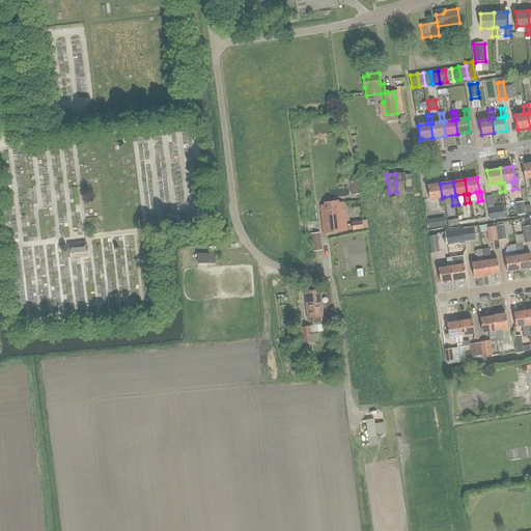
[(440,184),(427,186),(429,200),(439,198),(440,207),(445,206),(444,197),(442,198),(440,184)]
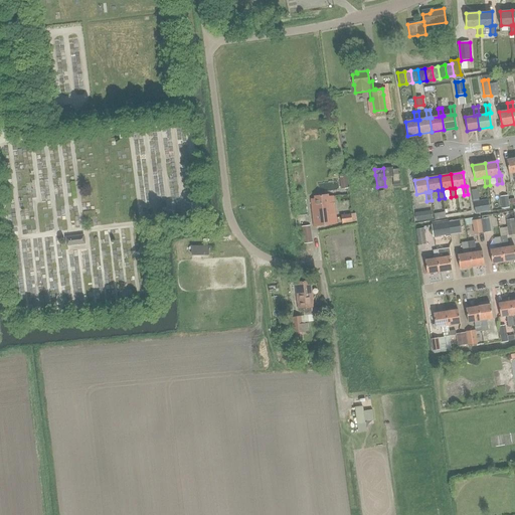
[(315,225),(337,223),(334,197),(330,197),(329,195),(315,196),(315,199),(312,199),(315,225)]
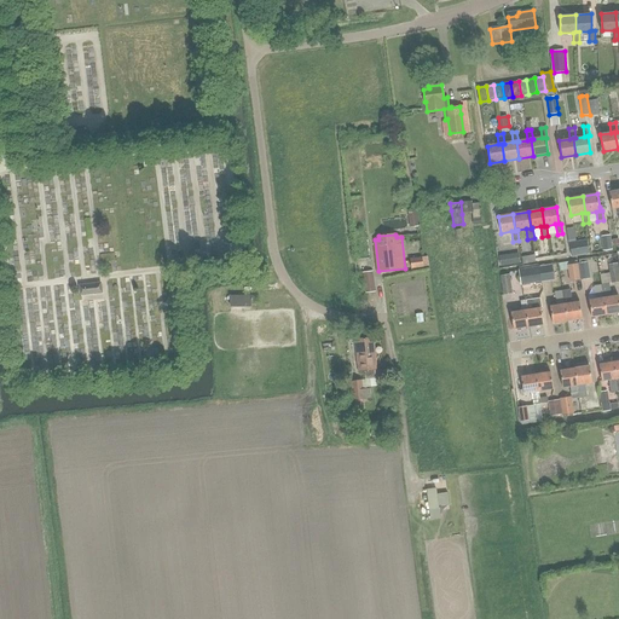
[(609,236),(602,237),(605,252),(612,250),(609,236)]
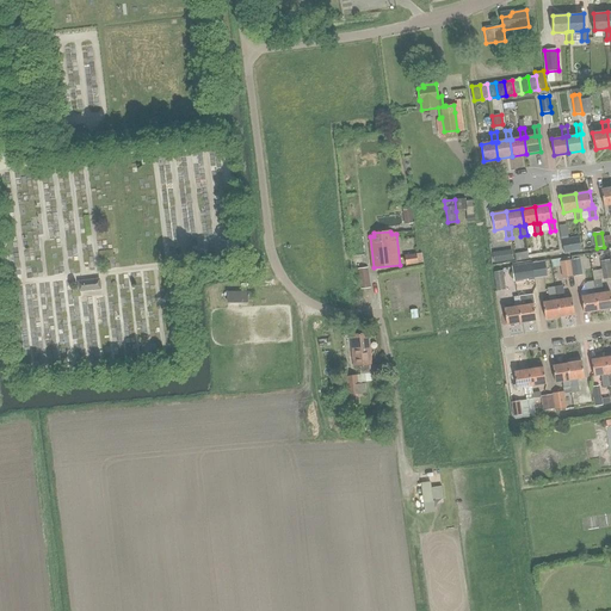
[(563,239),(565,253),(581,251),(579,236),(563,239)]
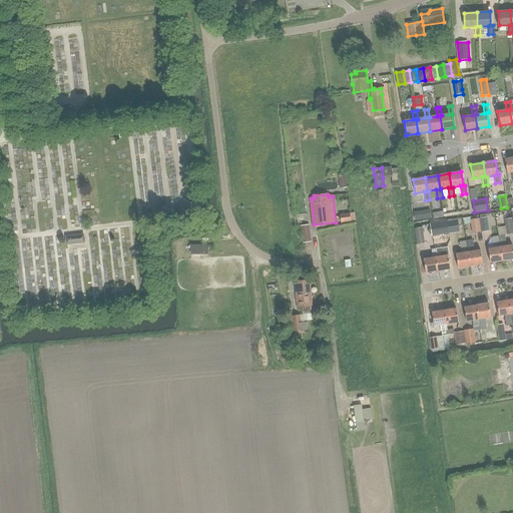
[(422,211),(413,212),(415,221),(423,220),(422,211)]
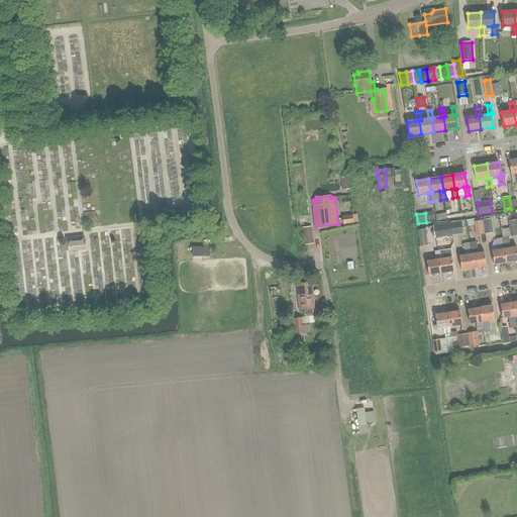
[(357,214),(342,216),(343,225),(348,224),(358,223),(357,214)]
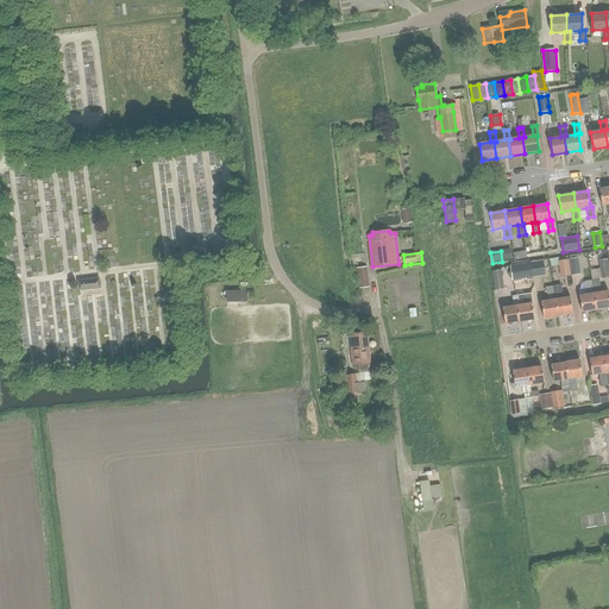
[(577,255),(569,256),(569,259),(571,275),(579,274),(577,258),(577,255)]
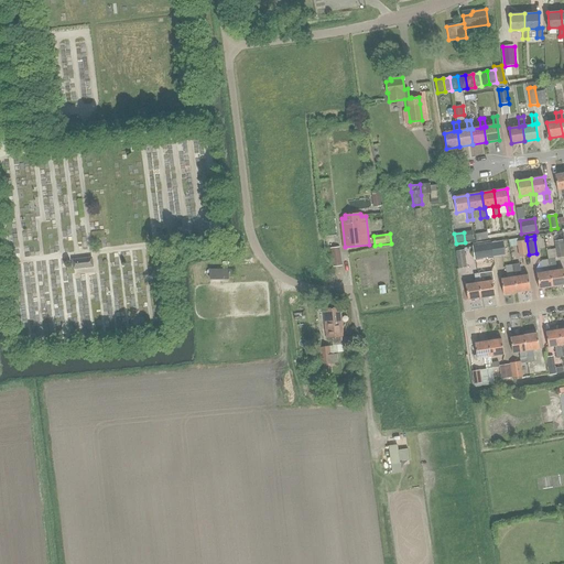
[(527,240),(517,241),(520,257),(529,256),(527,240)]
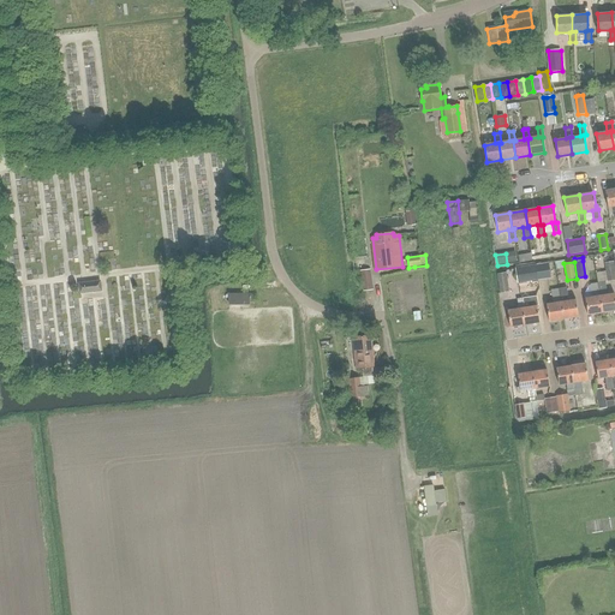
[(614,276),(613,262),(604,263),(608,281),(614,280),(614,276)]
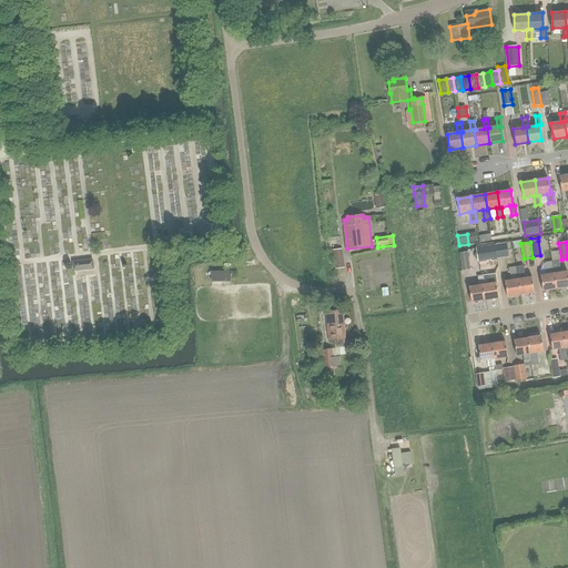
[(504,244),(495,245),(497,260),(506,259),(504,244)]
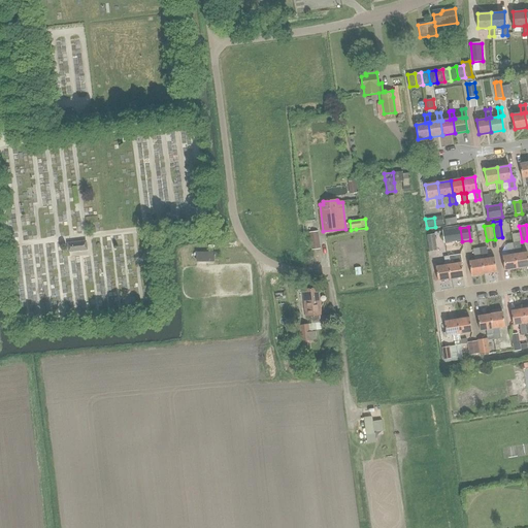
[(444,243),(462,241),(460,228),(442,231),(444,243)]
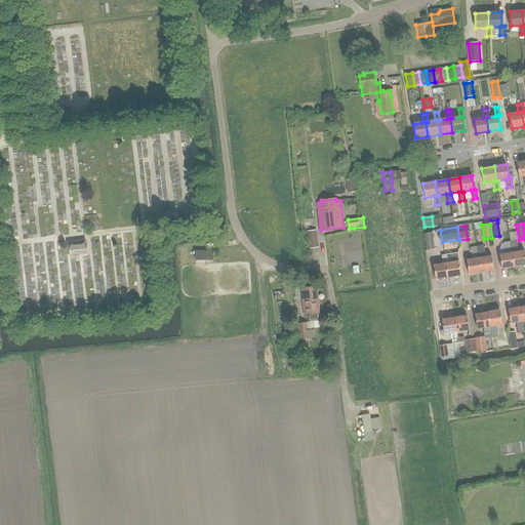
[(318,247),(316,232),(308,232),(310,248),(318,247)]
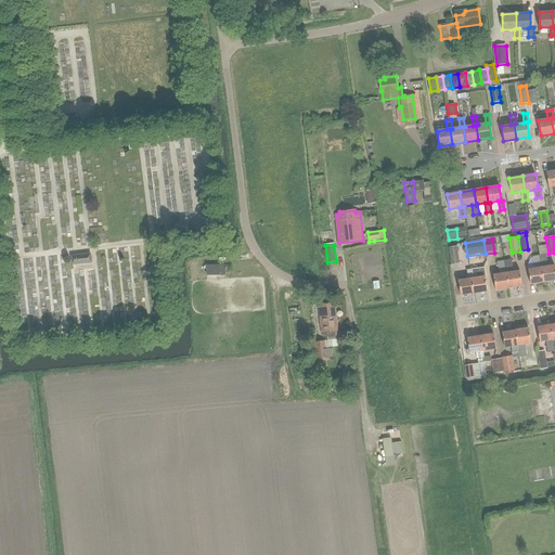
[(457,246),(449,248),(451,265),(460,263),(457,246)]
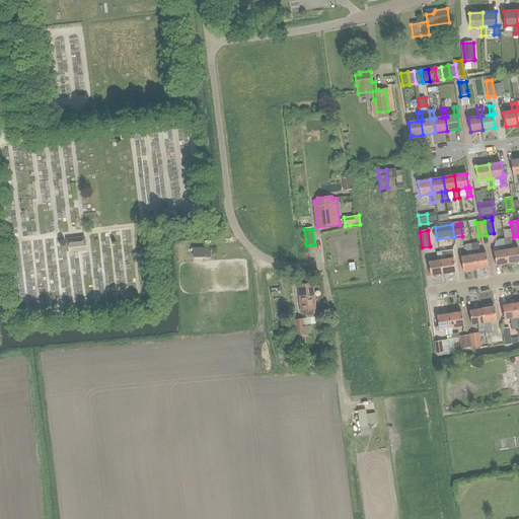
[(68,247),(86,245),(85,237),(67,239),(68,247)]
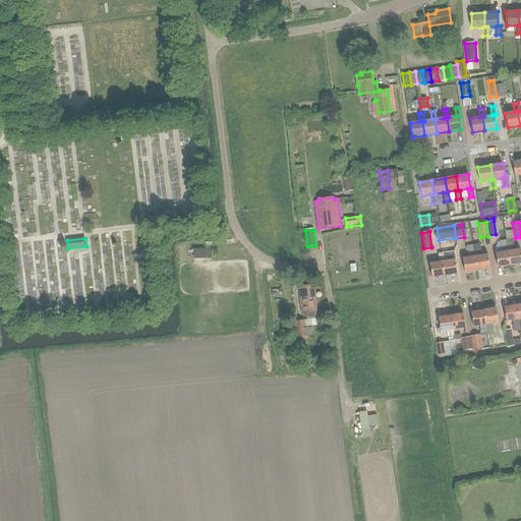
[(513,238),(506,239),(510,265),(520,263),(520,252),(520,248),(514,249),(513,244),(514,244),(513,238)]
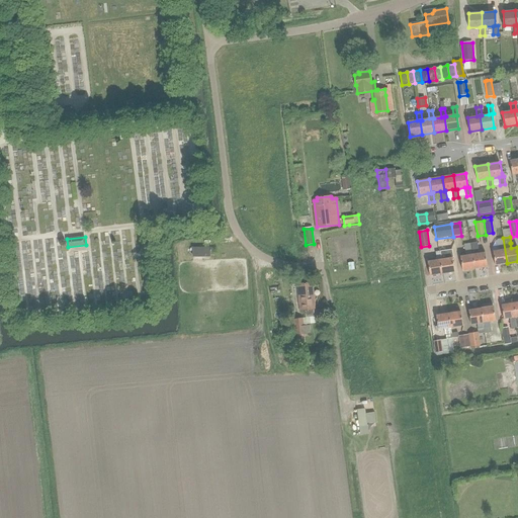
[(499,250),(493,251),(495,265),(507,263),(503,238),(497,239),(498,244),(499,250)]
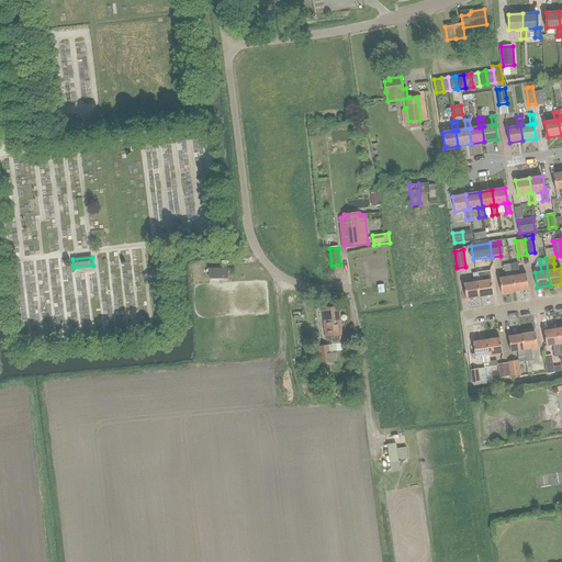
[(517,263),(510,265),(515,291),(528,289),(526,273),(519,274),(518,268),(517,263)]
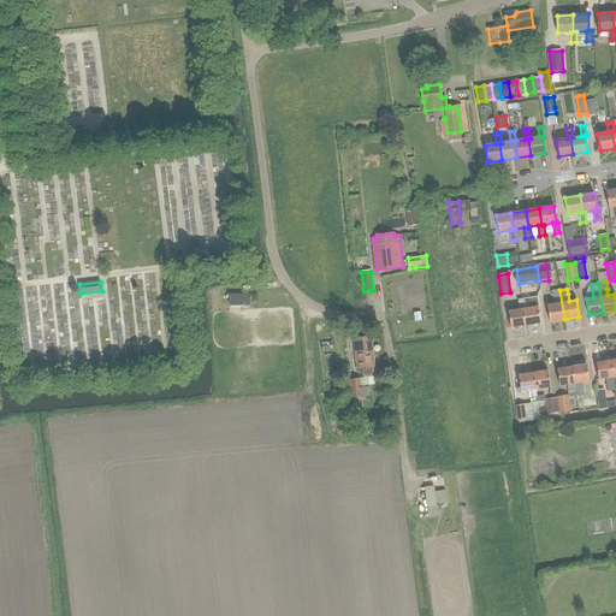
[(554,303),(548,304),(550,321),(564,319),(560,290),(552,291),(554,296),(554,303)]
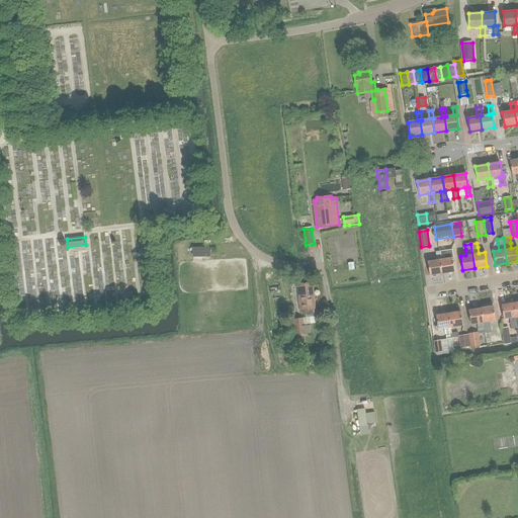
[(441,259),(440,260),(442,273),(454,271),(452,258),(453,257),(452,249),(447,250),(440,251),(441,259)]
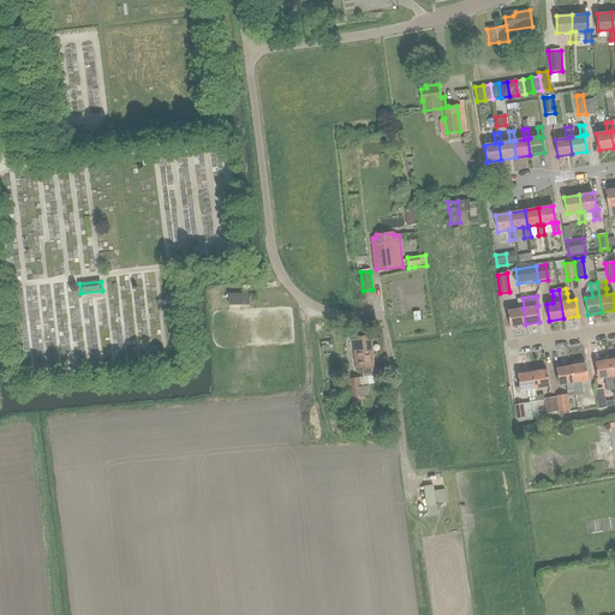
[(519,309),(508,311),(511,327),(525,324),(523,309),(524,308),(523,298),(518,299),(519,309)]
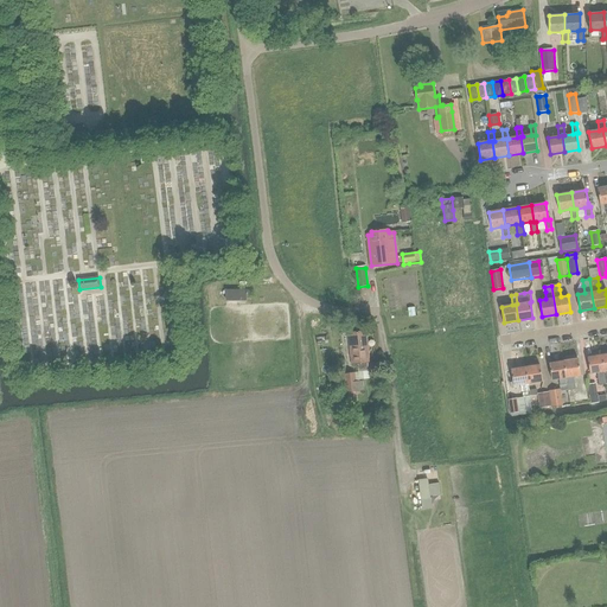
[(353,336),(350,337),(352,364),(358,364),(359,372),(368,371),(366,363),(371,363),(368,334),(364,334),(364,332),(352,333),(353,336)]
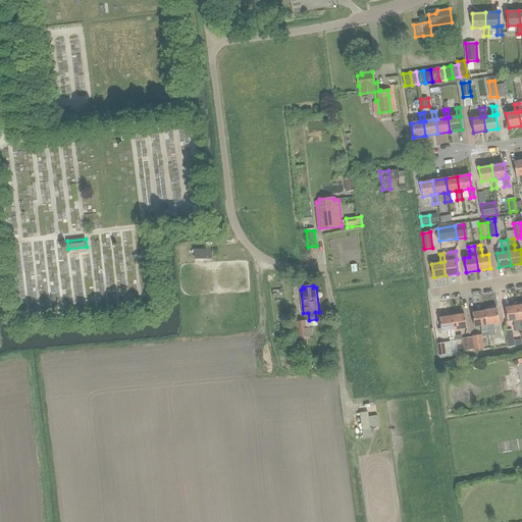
[(518,305),(505,307),(508,322),(513,321),(515,332),(521,331),(519,320),(520,320),(518,305)]
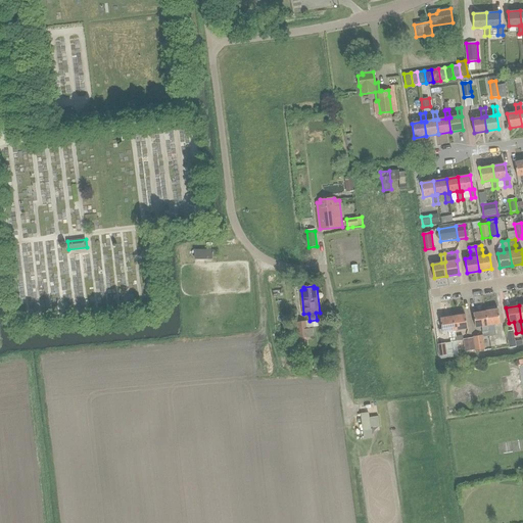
[(498,308),(486,311),(488,326),(489,332),(488,332),(489,336),(493,336),(495,335),(494,325),(501,324),(498,308)]
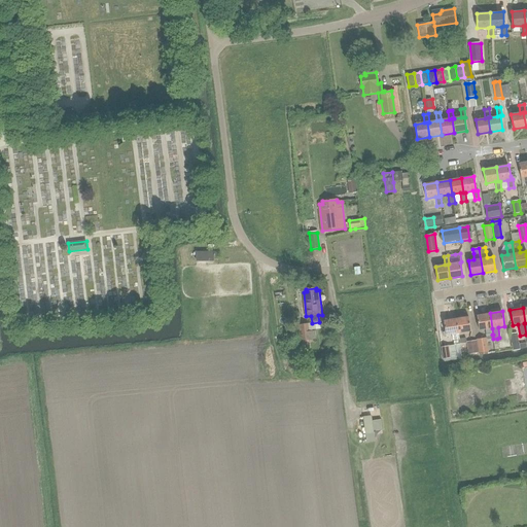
[(490,313),(477,315),(480,330),(485,329),(486,338),(487,341),(493,340),(492,335),(493,335),(492,328),(490,313)]
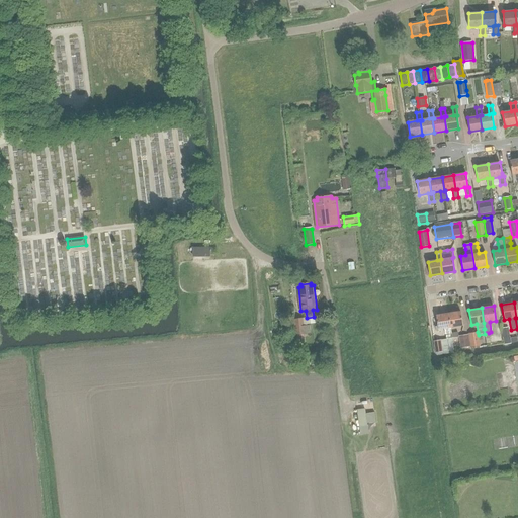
[(461,312),(448,314),(451,328),(463,326),(461,312)]
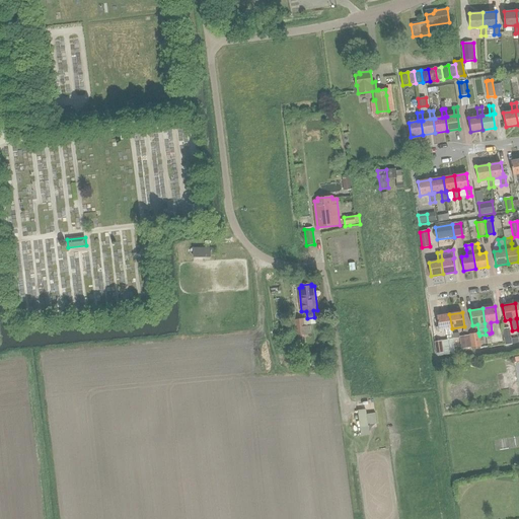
[(449,314),(437,316),(439,330),(445,329),(446,335),(447,340),(453,339),(452,334),(452,328),(449,314)]
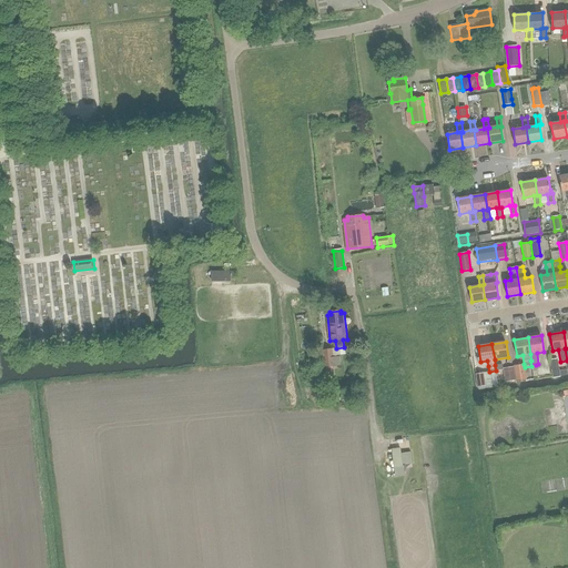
[(320,351),(318,351),(318,355),(321,368),(322,368),(324,367),(325,378),(334,377),(333,369),(333,367),(335,367),(333,348),(320,351)]
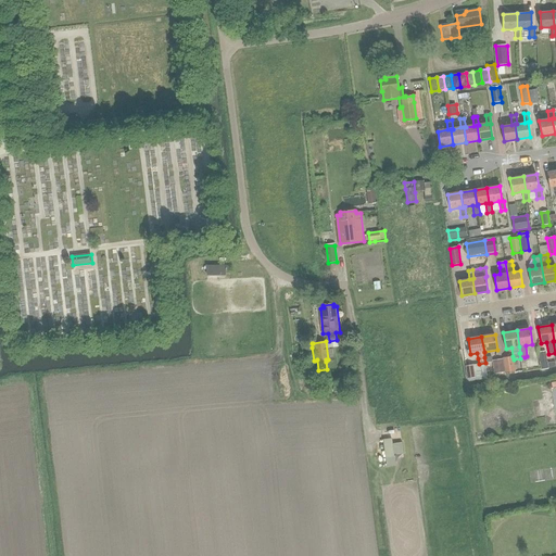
[(513,356),(503,358),(506,374),(516,371),(514,359),(513,356)]
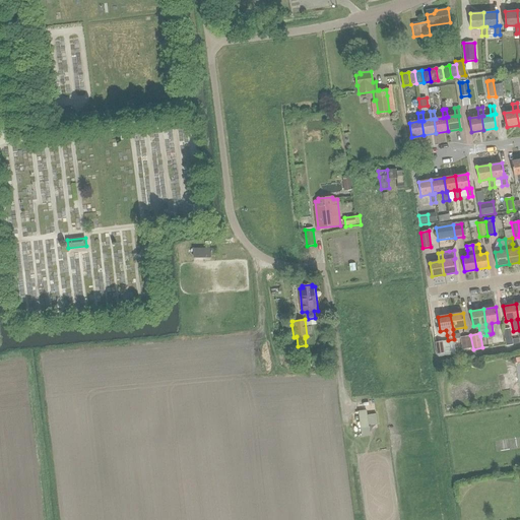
[(470,335),(461,336),(462,349),(471,347),(470,335)]
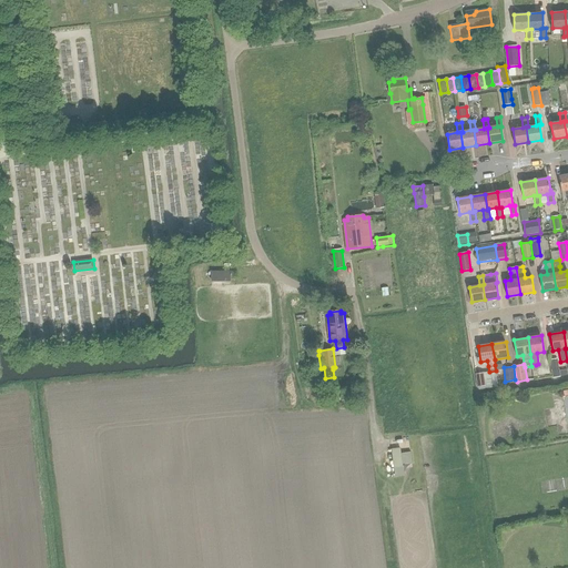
[(484,373),(475,375),(478,387),(486,386),(484,373)]
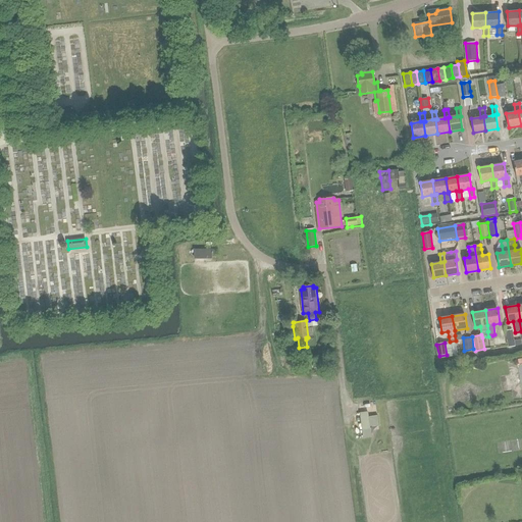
[(451,407),(448,410),(449,413),(451,416),(455,415),(457,413),(457,411),(457,409),(454,407),(451,407)]
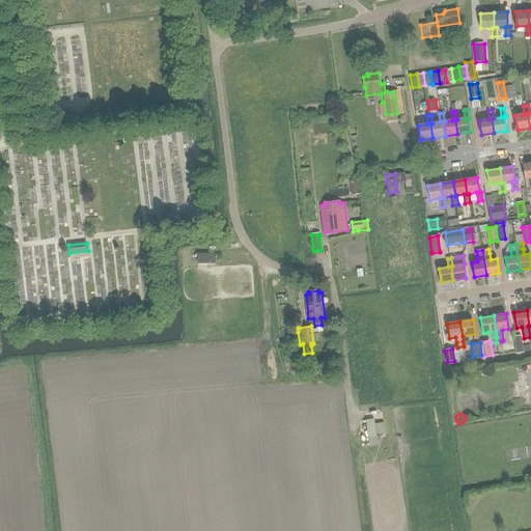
[(374,419),(366,421),(370,447),(378,446),(374,419)]
